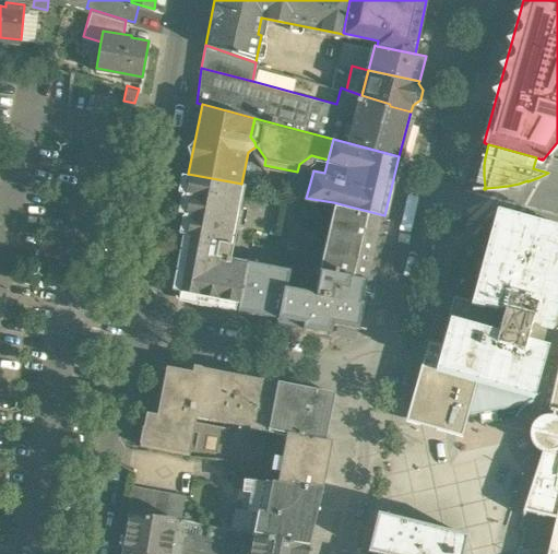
[(189,236),(234,243),(245,184),(241,184),(188,174),(185,193),(188,195),(185,214),(190,215),(186,235),(189,236)]
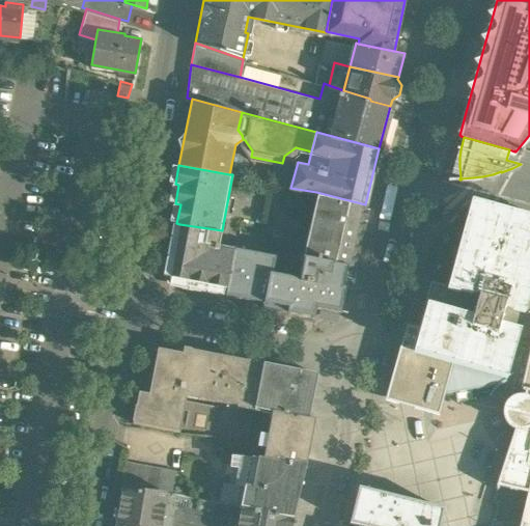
[(365,204),(316,192),(303,254),(304,255),(346,264),(353,265),(360,226),(365,204)]
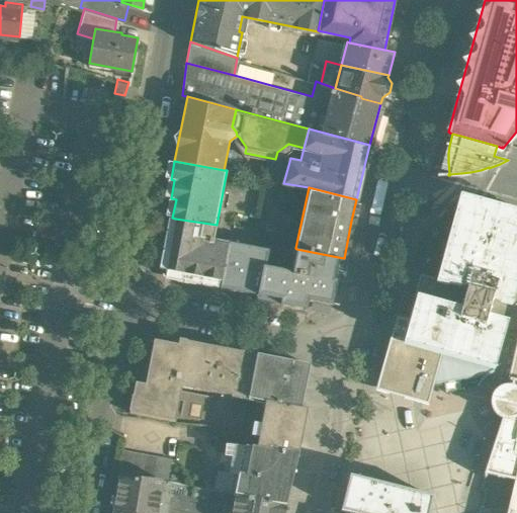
[(438,278),(424,273),(412,318),(397,314),(376,387),(428,401),(432,385),(445,382),(446,389),(461,386),(460,379),(481,376),(478,381),(479,382),(482,378),(486,374),(490,371),(494,368),(493,367),(492,367),(493,364),(505,320),(487,314),(493,293),(511,298),(516,276),(516,209),(460,194),(438,278)]
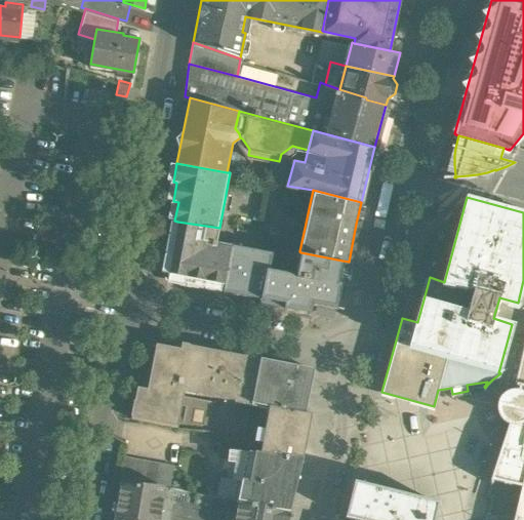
[(219,228),(177,222),(168,274),(225,284),(232,244),(217,241),(219,228)]
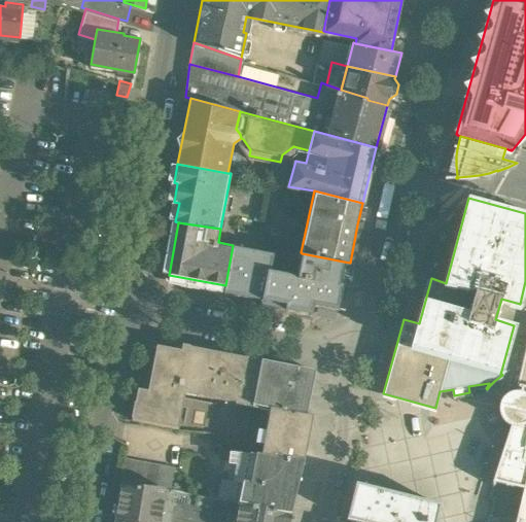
[(273,253),(233,245),(225,285),(224,290),(264,298),(263,304),(312,312),(314,303),(339,308),(342,283),(340,283),(344,262),(302,253),(297,275),(270,270),(273,253)]
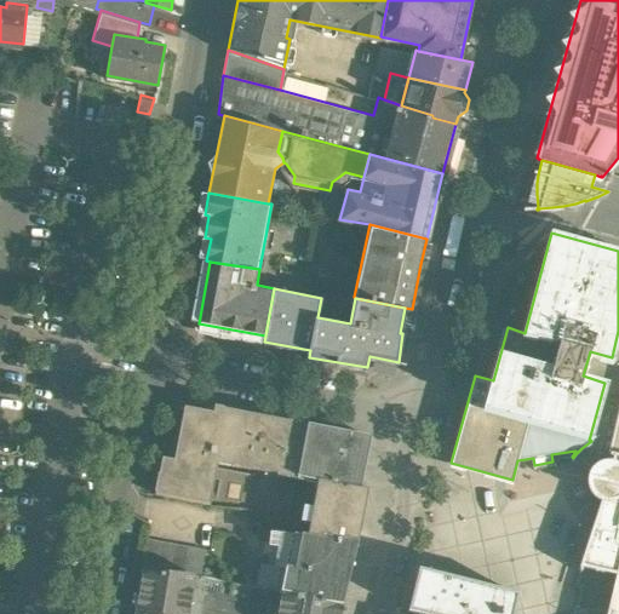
[(308,420),(223,405),(222,411),(185,405),(178,443),(173,443),(171,457),(162,454),(156,491),(211,501),(219,458),(297,474),(308,420)]
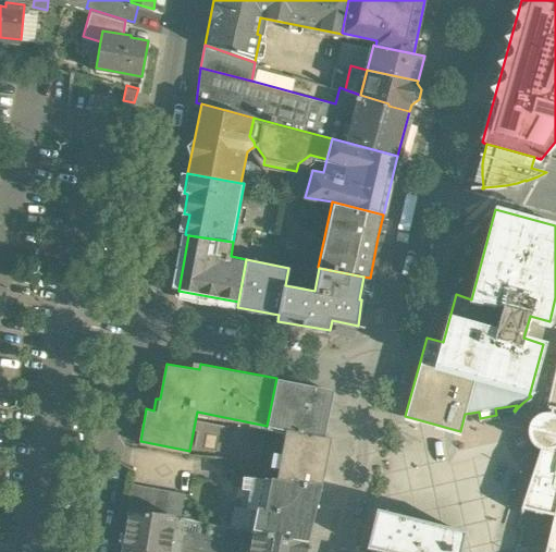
[(333,389),(276,378),(267,426),(285,429),(324,437),(333,389)]
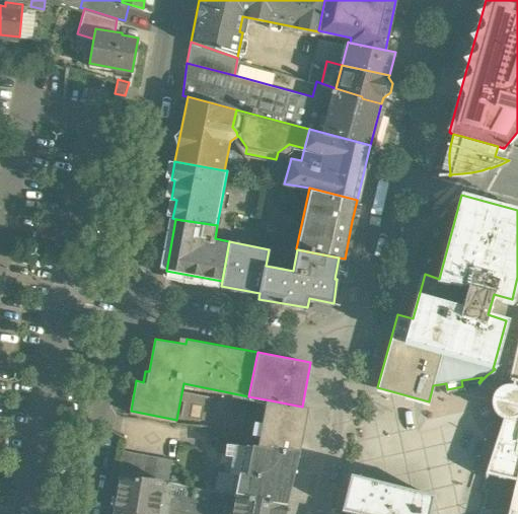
[(517,357),(513,376),(511,376),(511,378),(513,379),(512,384),(505,384),(498,387),(494,393),(492,400),(494,407),(497,413),(503,417),(485,471),(486,476),(488,471),(516,479),(507,513),(517,513),(517,357)]
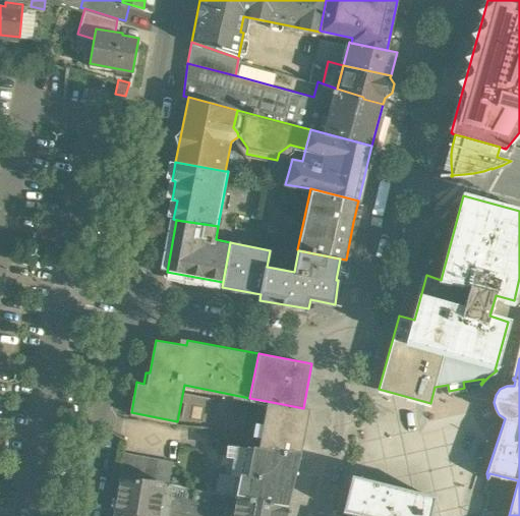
[(303,408),(267,401),(258,448),(301,452),(303,441),(301,441),(307,409),(303,408)]
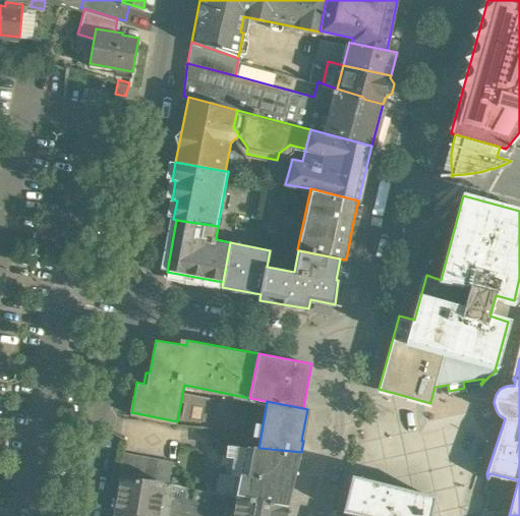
[(258,448),(245,447),(236,495),(288,504),(301,452),(258,448)]
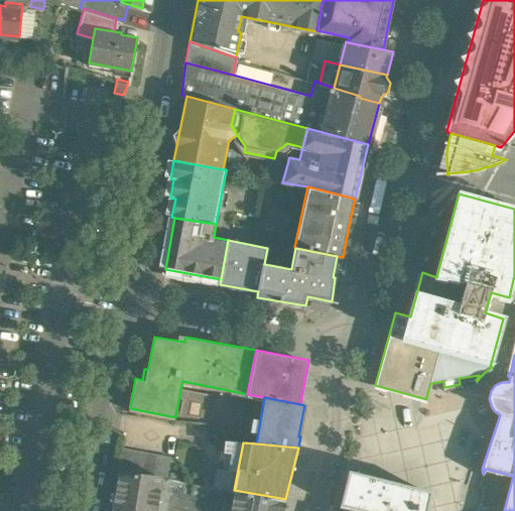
[(119,466),(130,469),(135,448),(123,444),(119,466)]
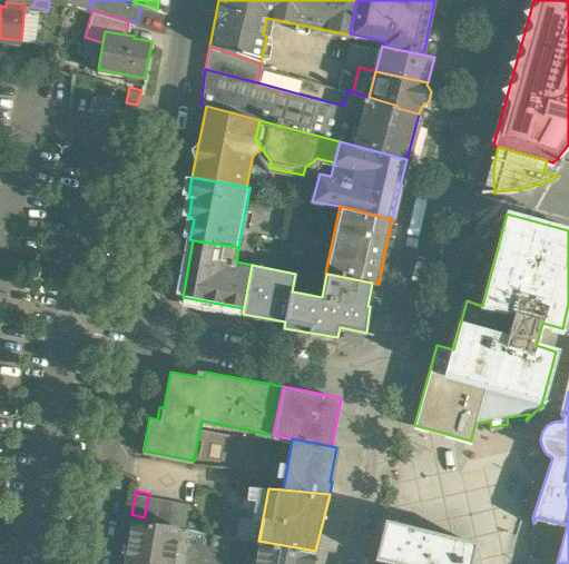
[(144,517),(156,520),(162,496),(149,494),(144,517)]
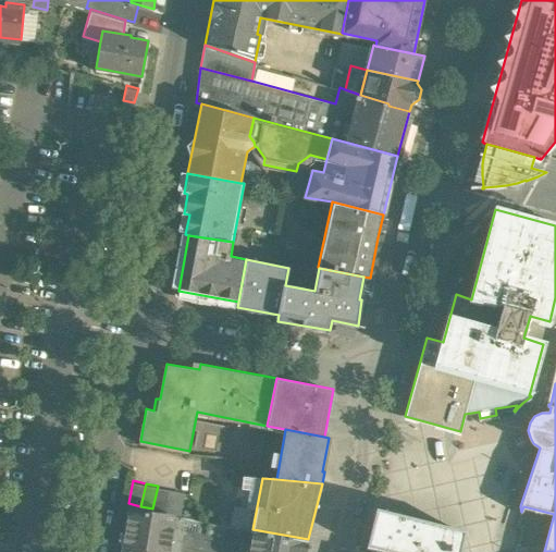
[(152,508),(164,512),(170,488),(158,486),(152,508)]
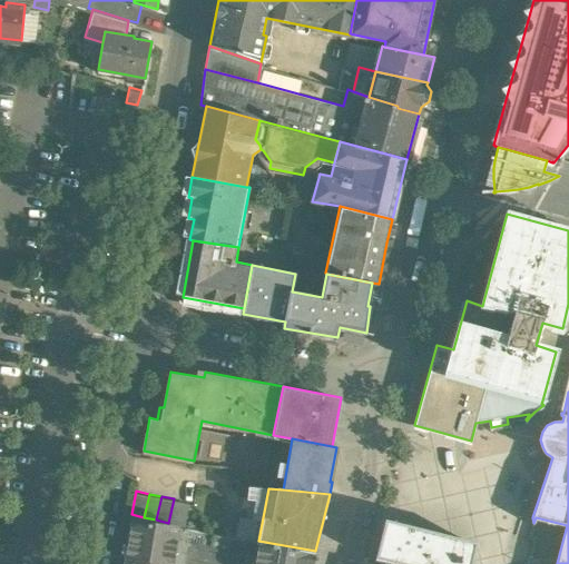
[(471,563),(477,543),(385,521),(373,563),(471,563)]
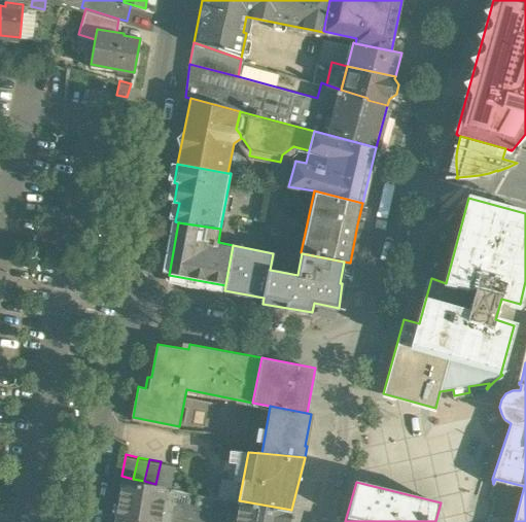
[(155,484),(120,483),(115,516),(117,516),(152,521),(160,521),(164,500),(166,486),(158,484),(155,484)]
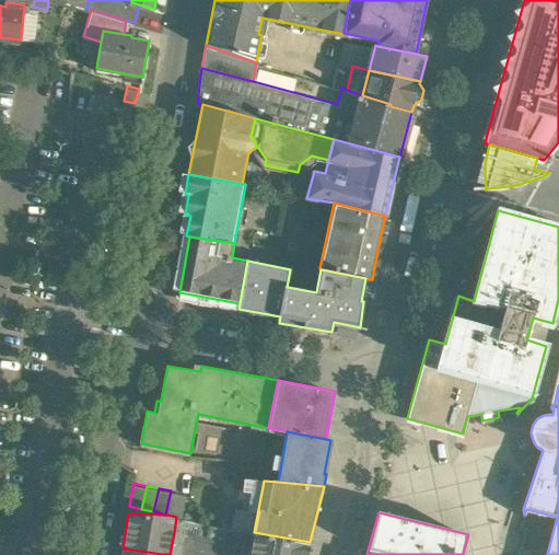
[(185,518),(176,517),(174,532),(183,533),(185,518)]
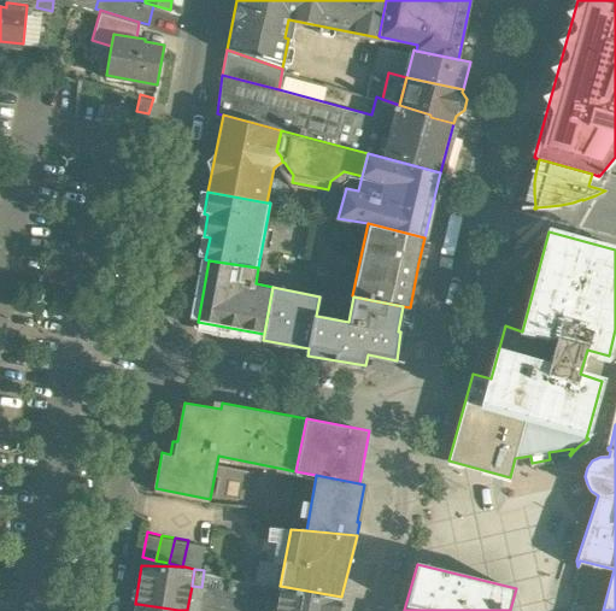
[(280,586),(230,576),(228,592),(276,600),(280,586)]
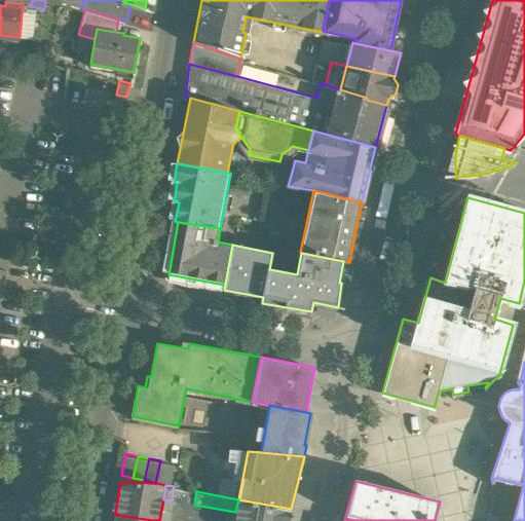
[(172,500),(163,499),(159,520),(233,520),(235,512),(194,505),(172,500)]
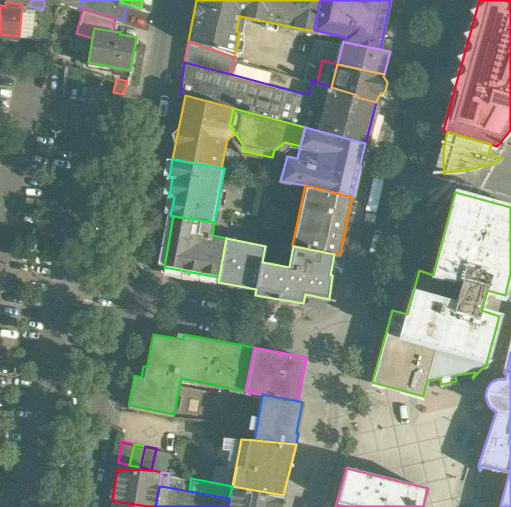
[(283,495),(232,486),(229,498),(227,506),(281,506),(284,495),(283,495)]
